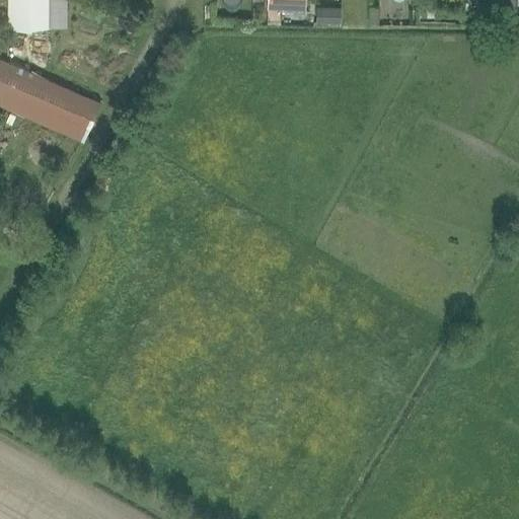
[(7,0),(7,63),(0,59),(0,106),(82,143),(99,103),(48,81),(49,29),(49,0),(7,0)]
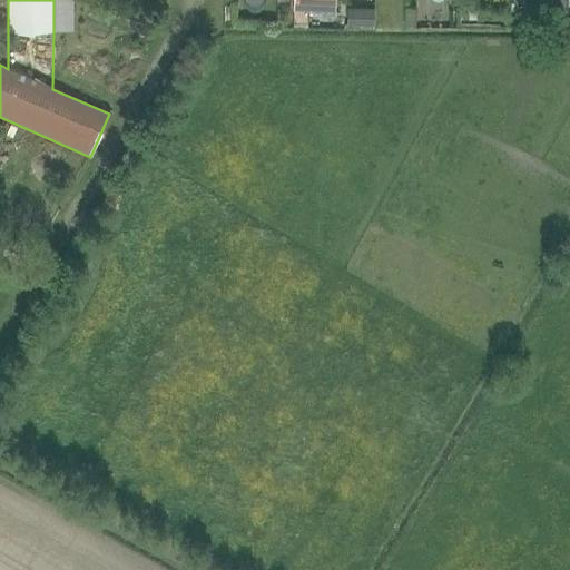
[(56,0),(56,29),(76,29),(76,0),(56,0)]
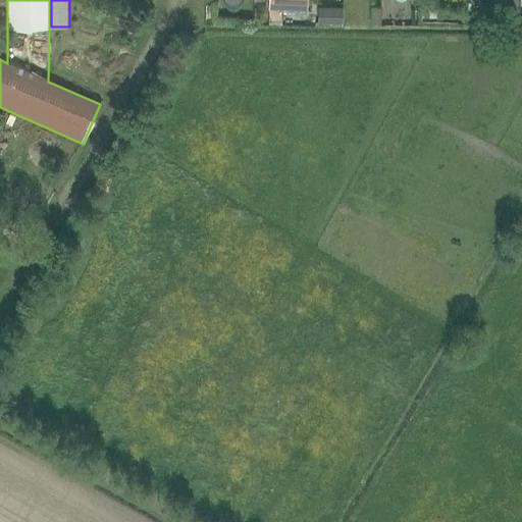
[(307,0),(268,0),(268,9),(280,10),(280,12),(307,13),(307,0)]
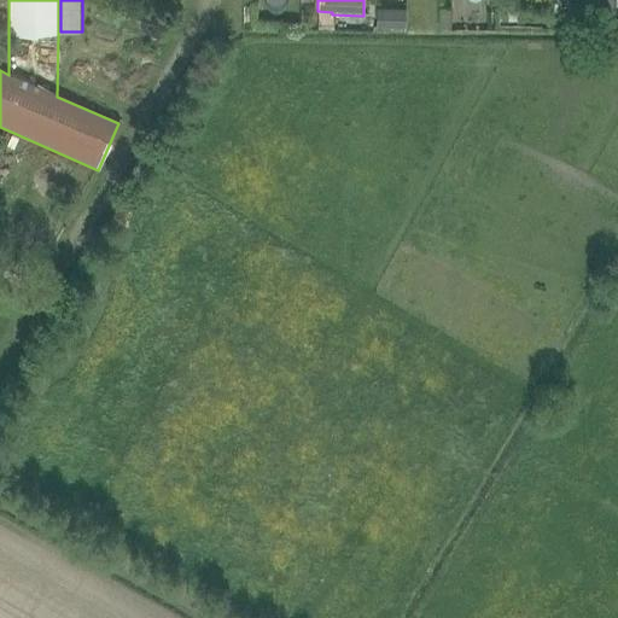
[(406,9),(375,9),(375,27),(406,28),(406,9)]
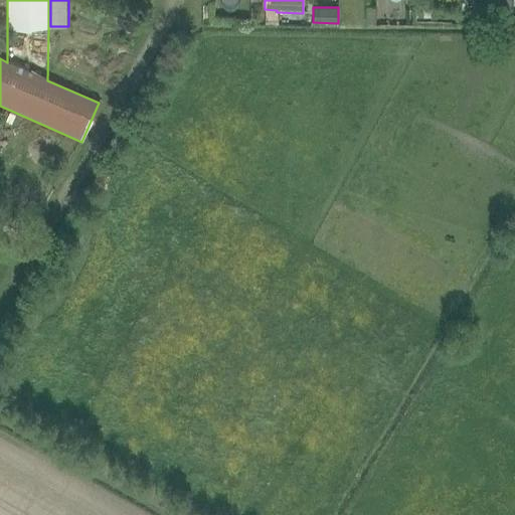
[(367,7),(366,23),(376,24),(377,8),(367,7)]
